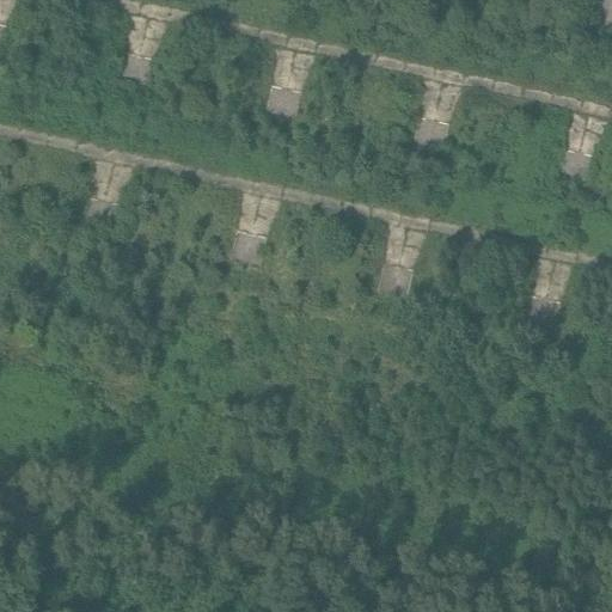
[(611,0),(599,0),(594,28),(611,31),(611,0)]
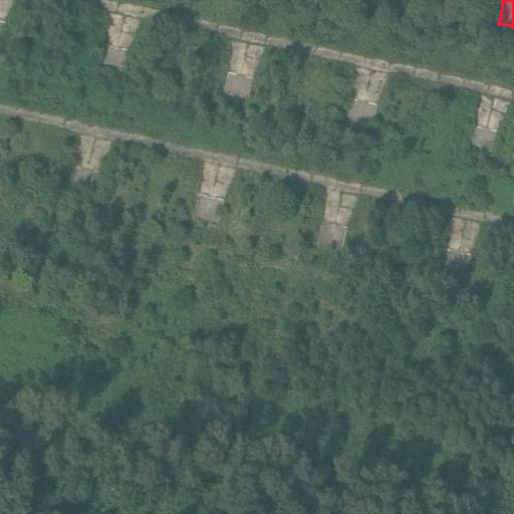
[(0,44),(4,45),(9,19),(0,16),(0,44)]
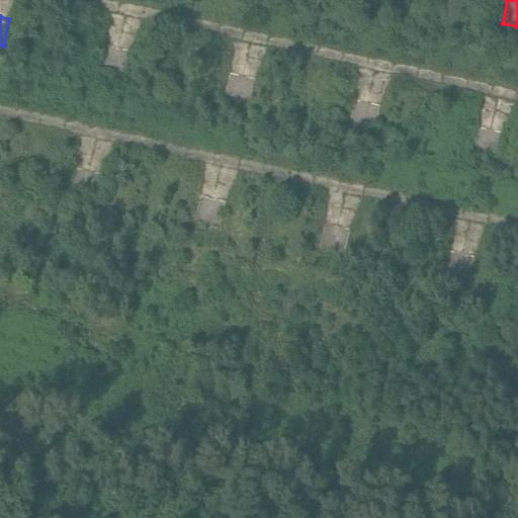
[(99,67),(127,74),(134,48),(105,40),(99,67)]
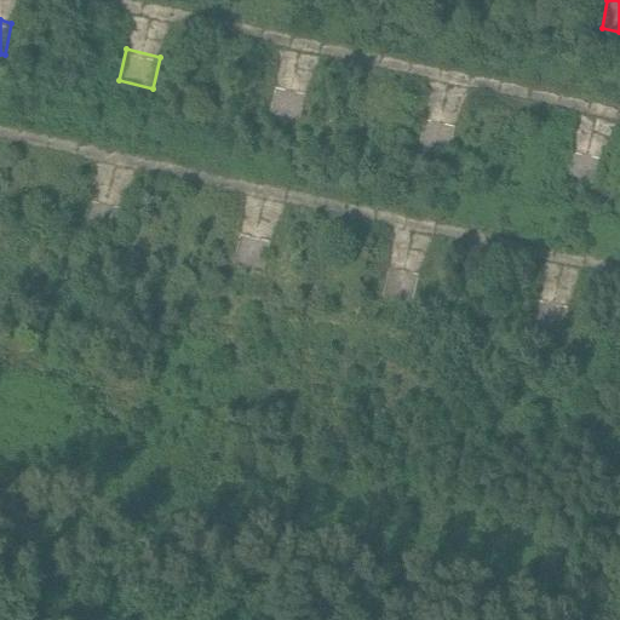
[(268,114),(303,121),(310,89),(275,81),(268,114)]
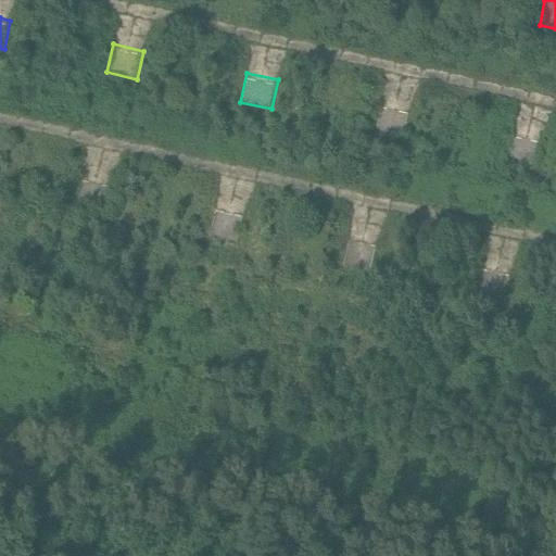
[(377,133),(407,136),(411,109),(380,104),(377,133)]
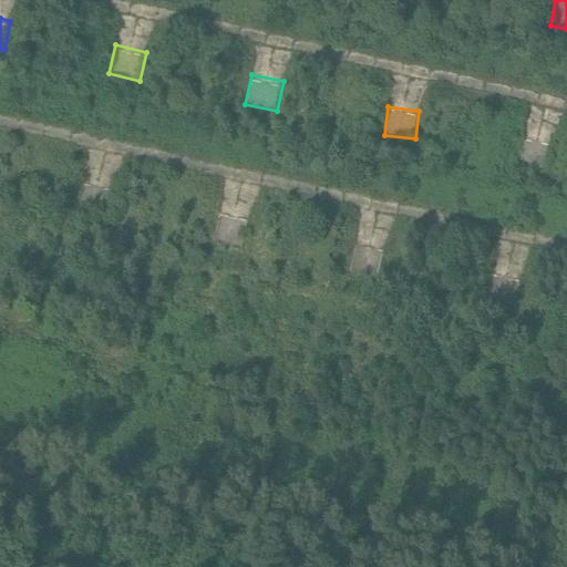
[(523,135),(516,164),(547,172),(554,143),(523,135)]
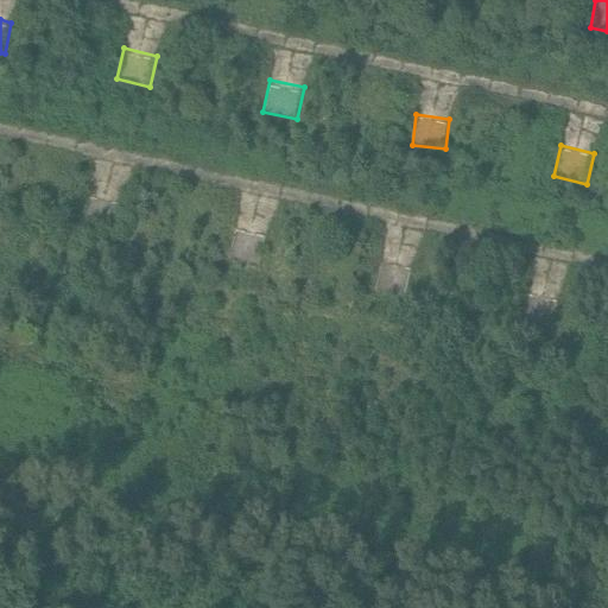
[(112,226),(119,201),(90,192),(83,217),(112,226)]
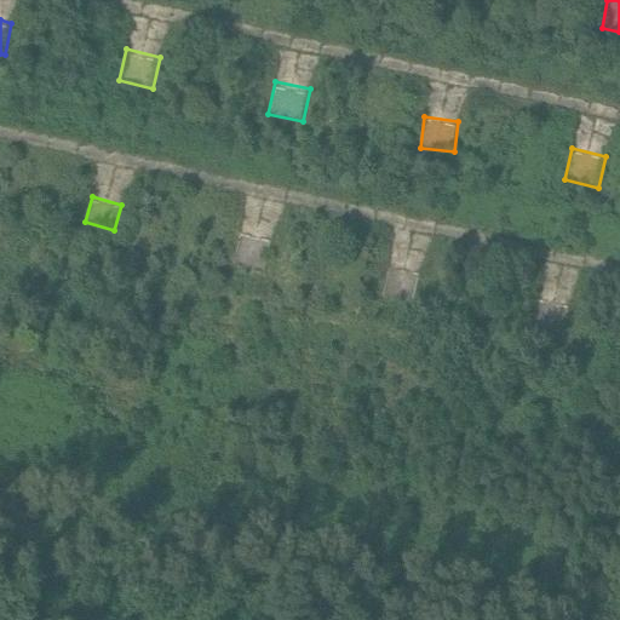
[(268,268),(271,235),(237,230),(234,263),(268,268)]
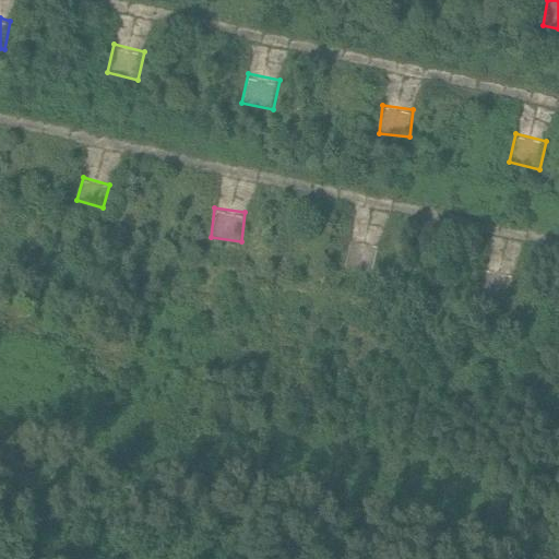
[(346,266),(376,271),(380,242),(351,238),(346,266)]
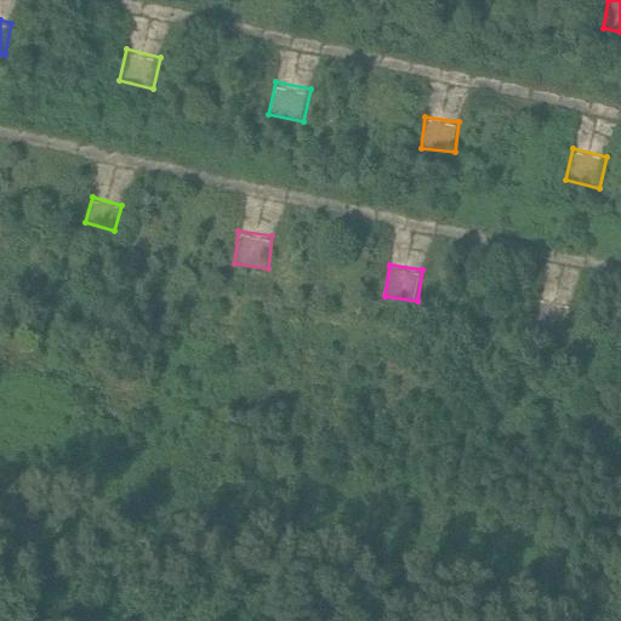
[(540,296),(531,326),(565,336),(574,306),(540,296)]
